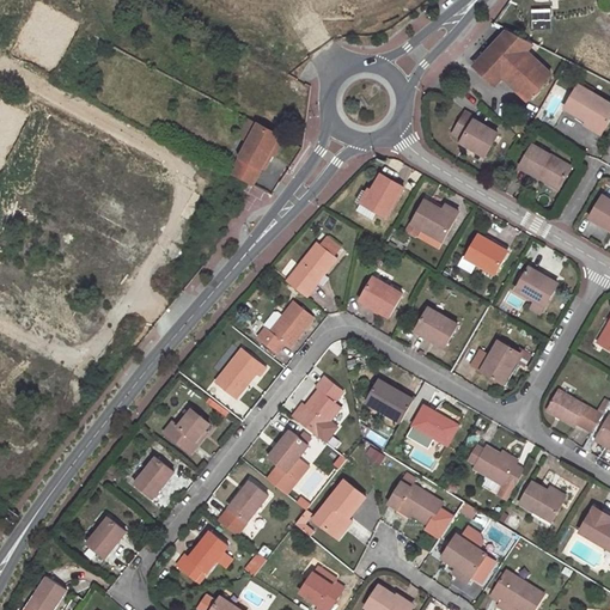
[(549,6),(529,6),(530,28),(549,28),(549,6)]
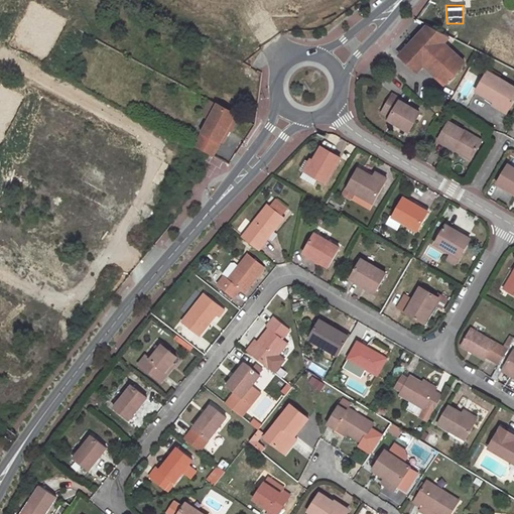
[(441,31),(422,21),(413,31),(394,52),(415,72),(421,65),(423,62),(428,67),(434,73),(444,82),(464,59),(454,50),(451,53),(439,43),(436,40),(444,32),(441,31)]
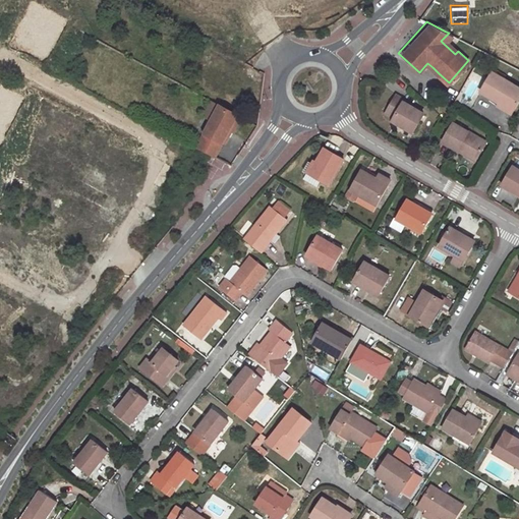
[(447,41),(452,35),(449,33),(441,41),(444,44),(447,41)]
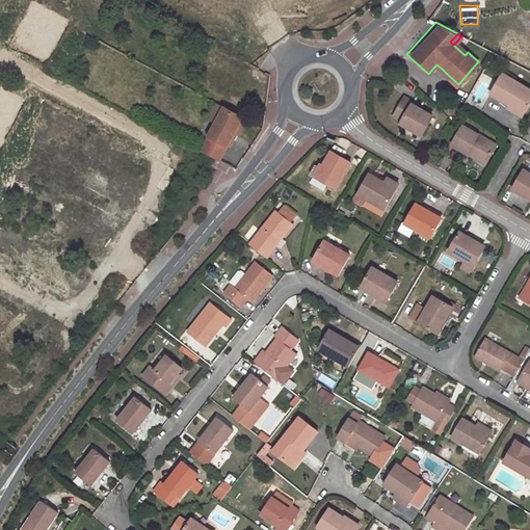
[(456,42),(453,45),(465,55),(468,52),(456,42)]
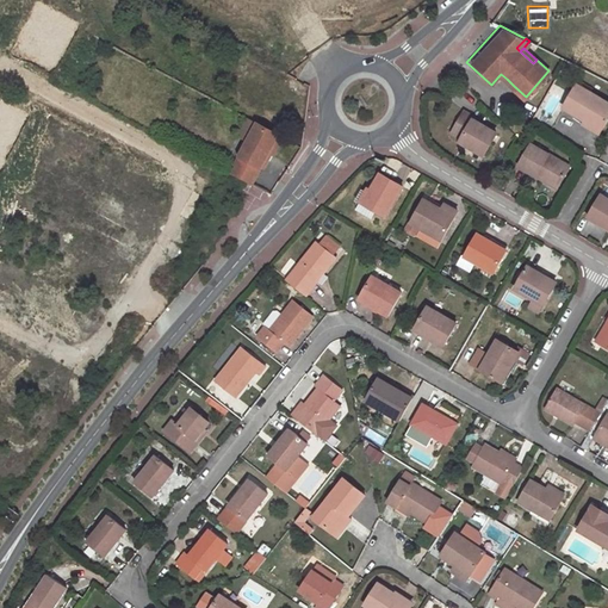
[(584,115),(601,124),(607,112),(607,103),(575,82),(560,105),(582,118),(584,115)]
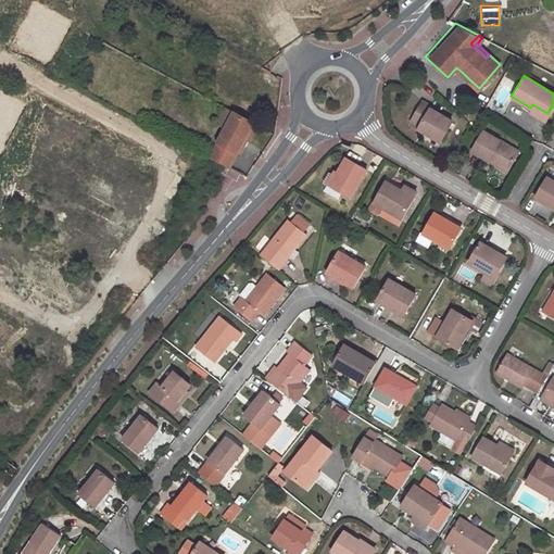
[(477,89),(479,88),(468,78),(466,80),(477,89)]
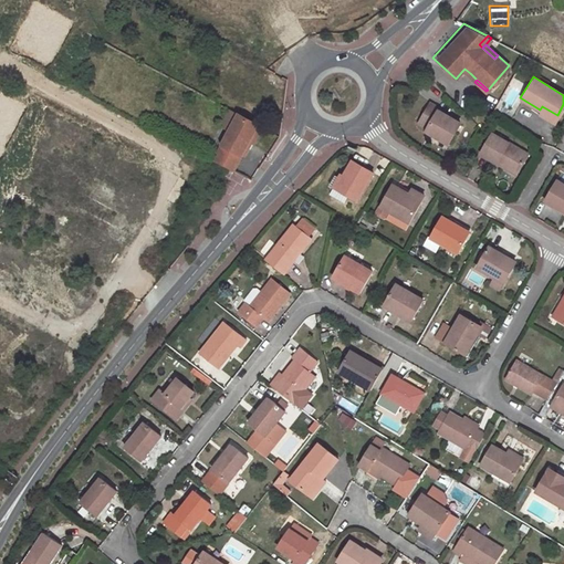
[(249,92),(248,95),(265,105),(268,102),(249,92)]
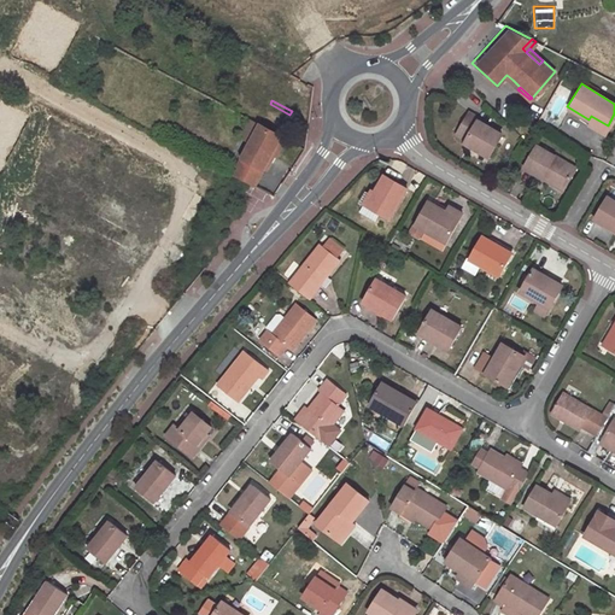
[(468,112),(456,132),(466,138),(463,141),(487,154),(499,133),(476,118),(476,117),(468,112)]
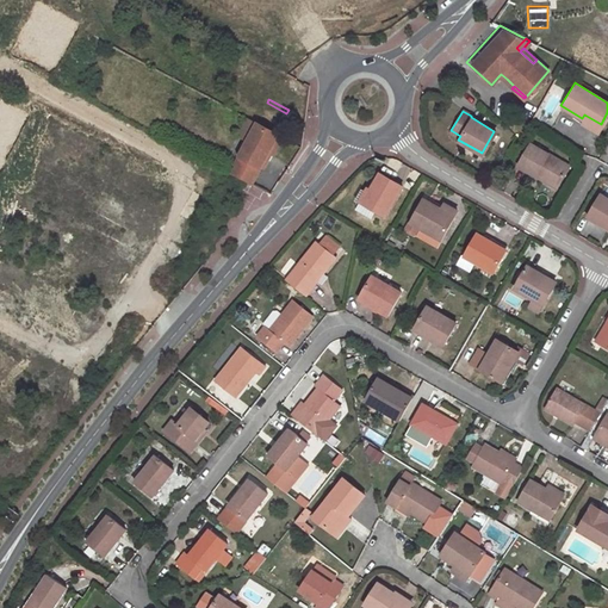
[(597,130),(601,124),(584,115),(582,118),(579,121),(597,130)]
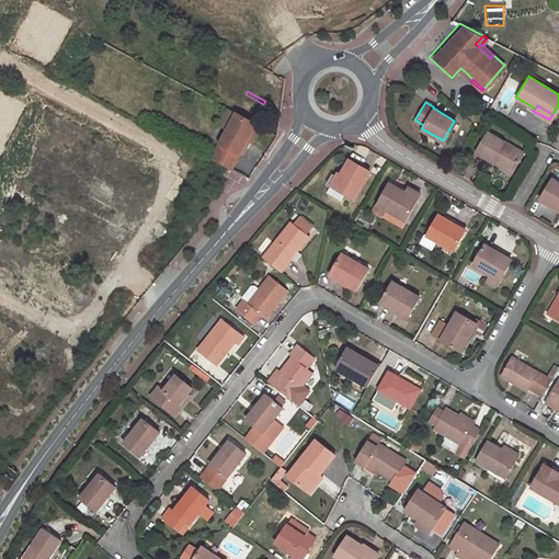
[(226,127),(234,112),(226,107),(217,123),(226,127)]
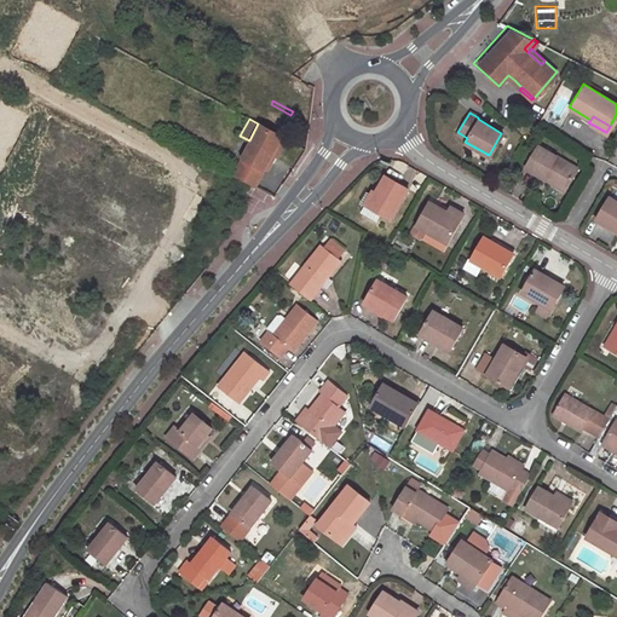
[(249,140),(231,173),(232,174),(253,184),(270,153),(278,134),(258,124),(249,140)]
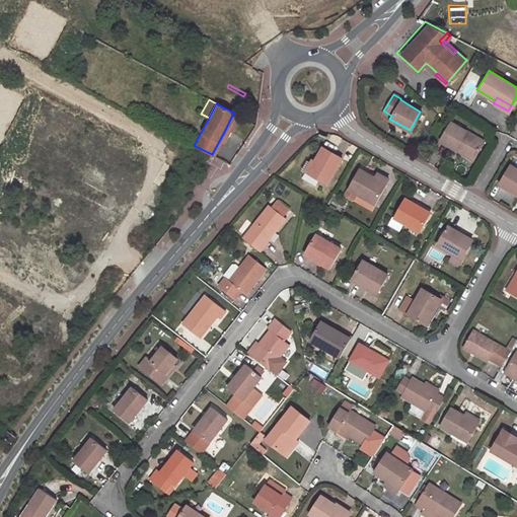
[(237,116),(233,113),(226,128),(230,130),(237,116)]
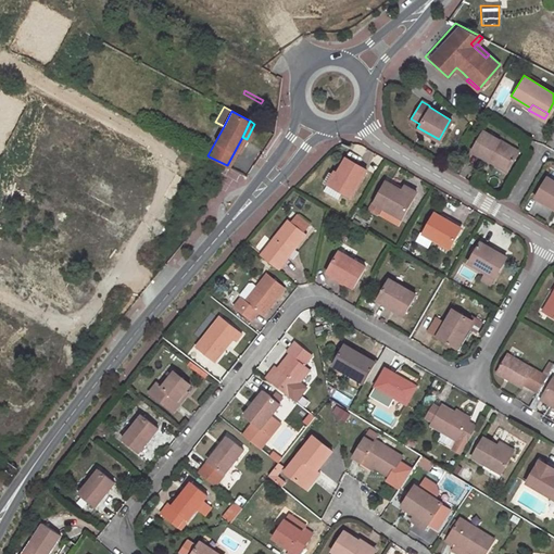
[(470,149),(486,158),(487,154),(506,166),(517,150),(481,129),(470,149)]
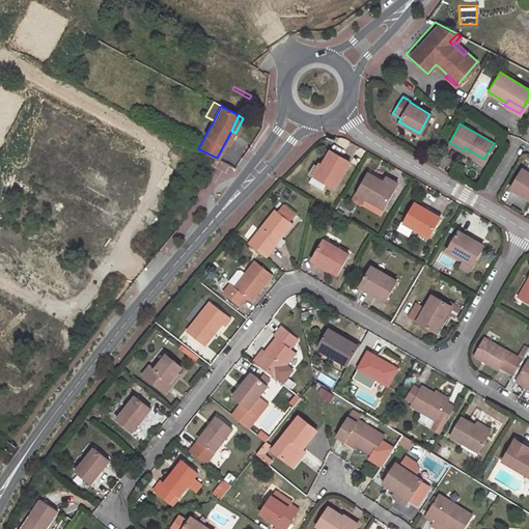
[(465,147),(464,150),(482,161),(483,159),(465,147)]
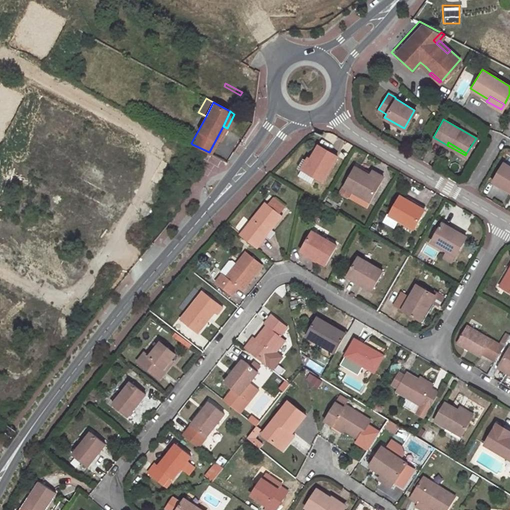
[(307,161),(302,169),(321,180),(336,155),(317,144),(307,161)]
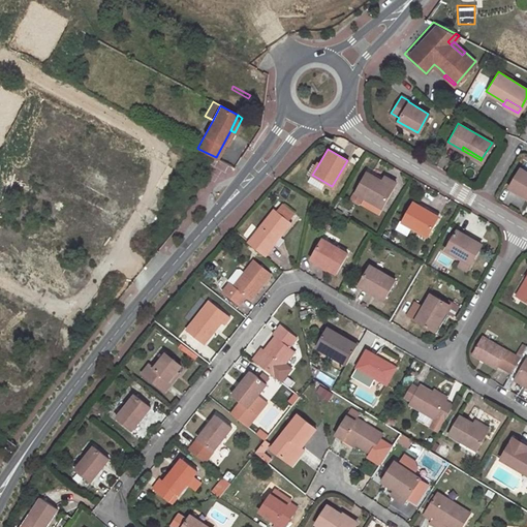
[(306,172),(312,175),(317,166),(311,162),(306,172)]
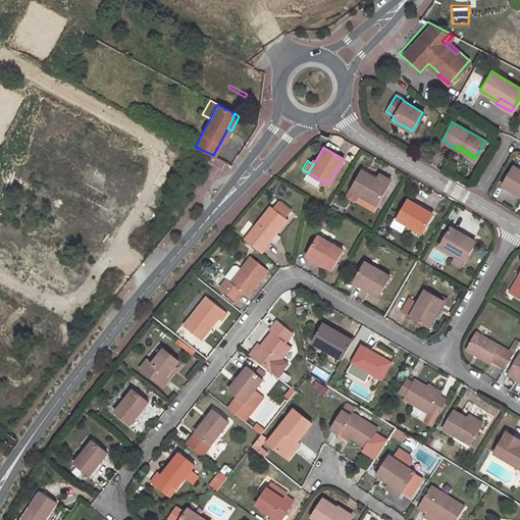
[(501,183),(519,194),(519,191),(519,169),(512,165),(501,183)]
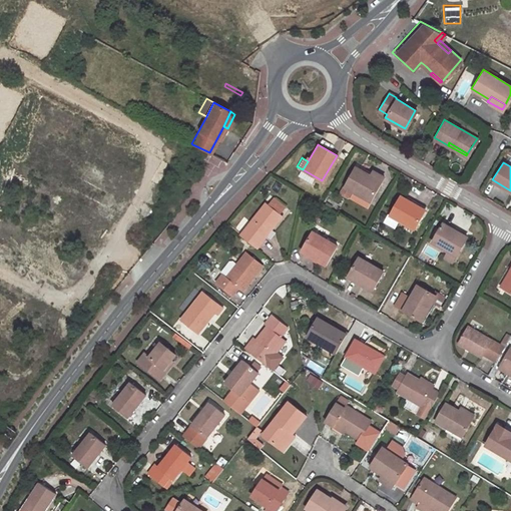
[(343,185),(352,190),(369,200),(380,181),(369,174),(354,165),(343,185)]
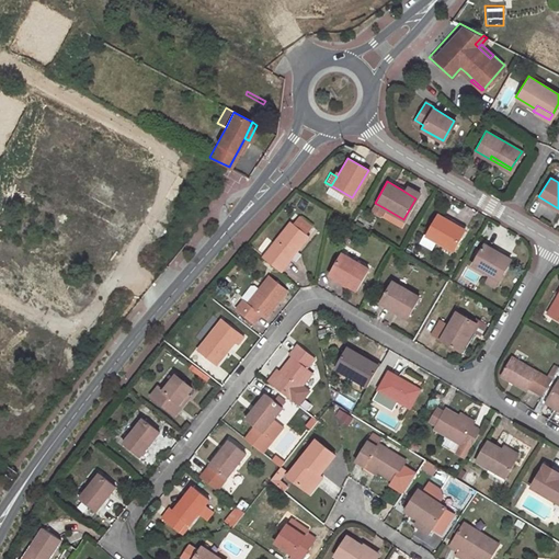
[(327,185),(323,191),(338,198),(341,193),(327,185)]
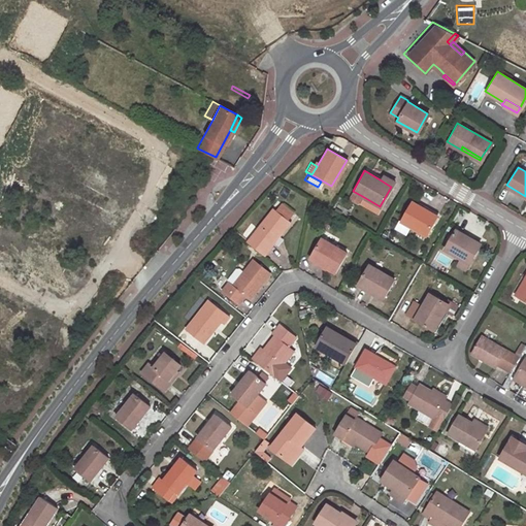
[(382,174),(380,179),(391,187),(393,182),(382,174)]
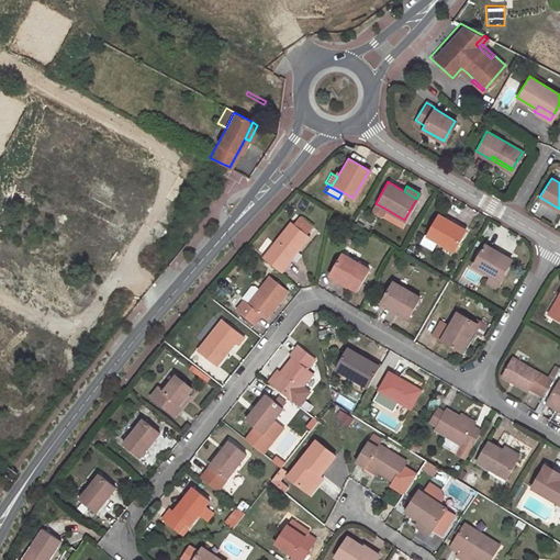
[(382,214),(385,209),(376,203),(374,202),(371,209),(372,212),(379,215),(382,214)]
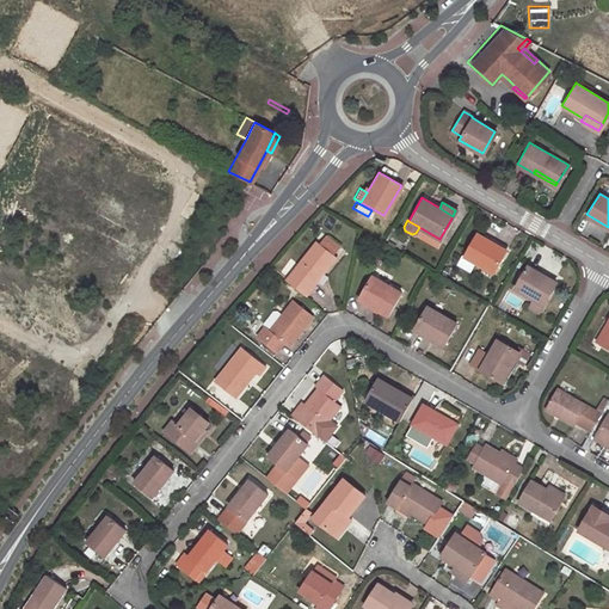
[(475,232),(463,254),(492,270),(504,248),(475,232)]
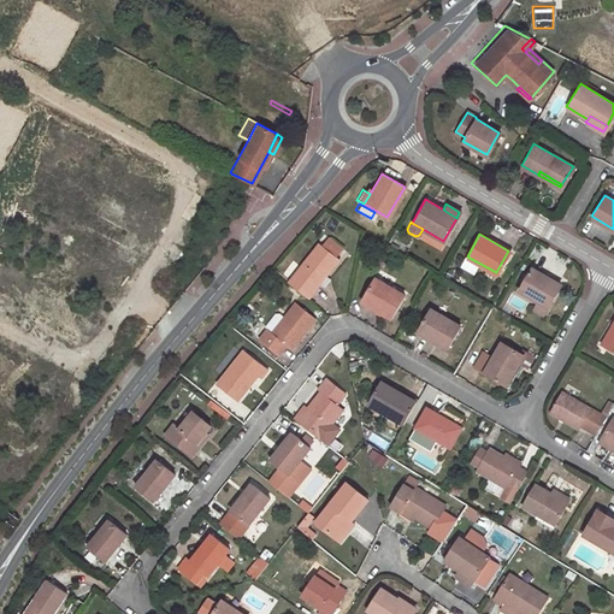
[(322,244),(334,254),(341,246),(328,236),(322,244)]
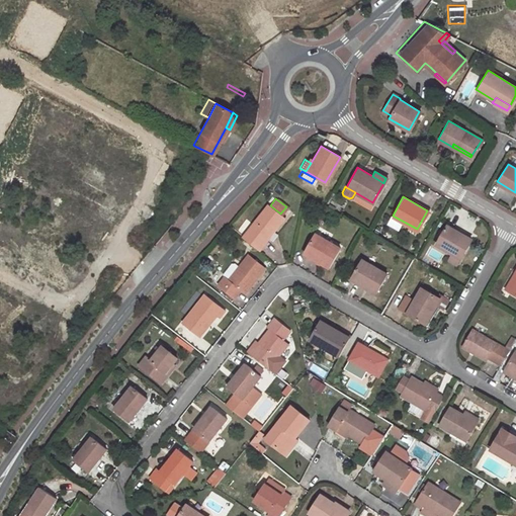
[(267,203),(242,237),(257,249),(283,216),(280,213),(270,205),(267,203)]
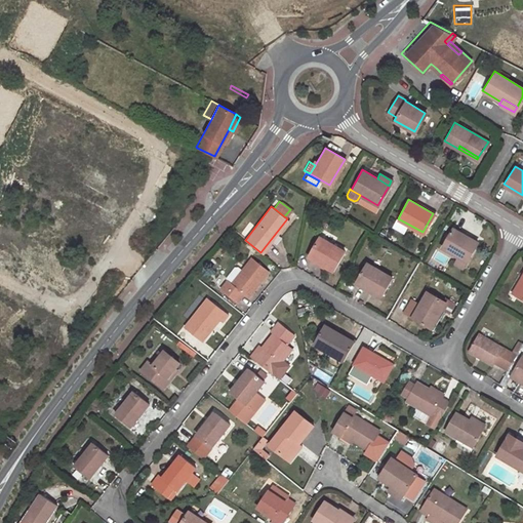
[(456,255),(466,260),(477,242),(451,228),(441,246),(456,255)]
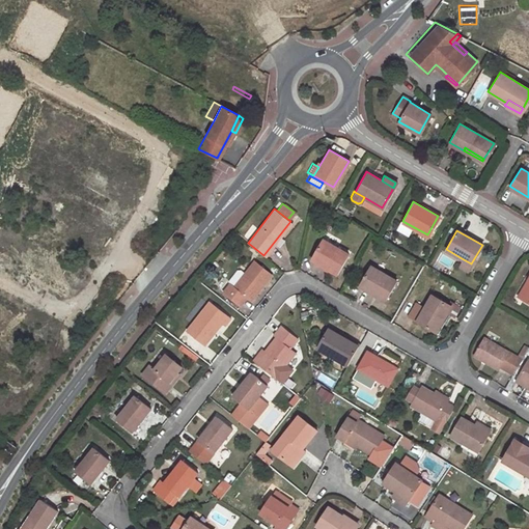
[(323,239),(310,258),(336,273),(347,253),(323,239)]
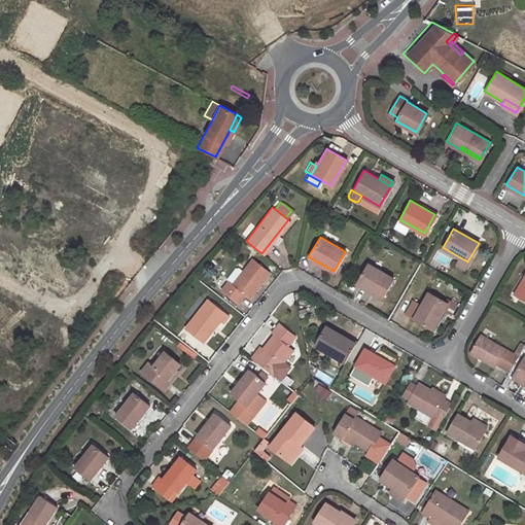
[(463,270),(467,261),(458,256),(454,264),(463,270)]
